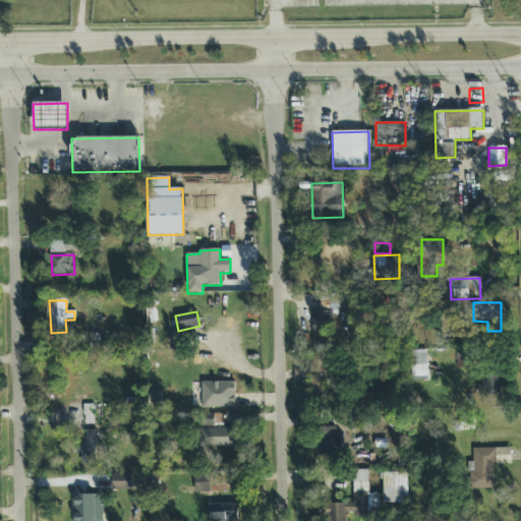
[(330,311),(312,311),(311,332),(330,333),(330,311)]
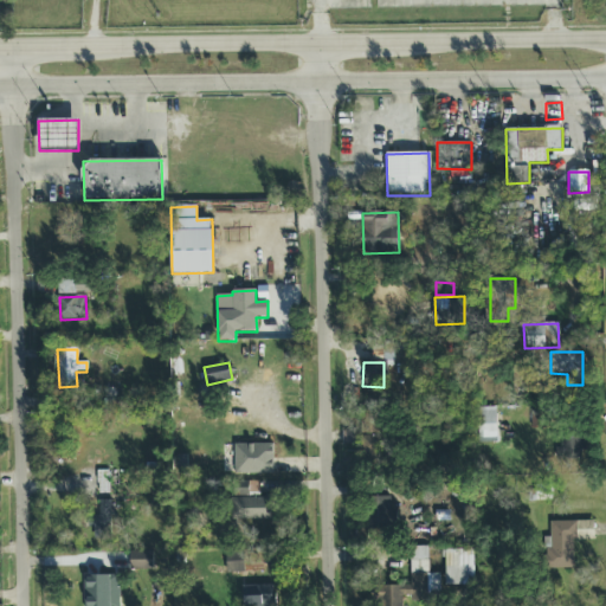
[(496,407),(477,408),(478,438),(496,438),(496,407)]
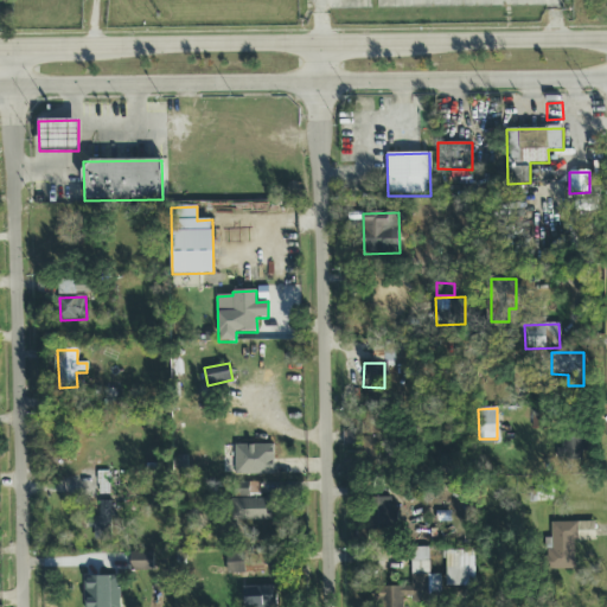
[(390,434),(390,411),(360,413),(360,435),(390,434)]
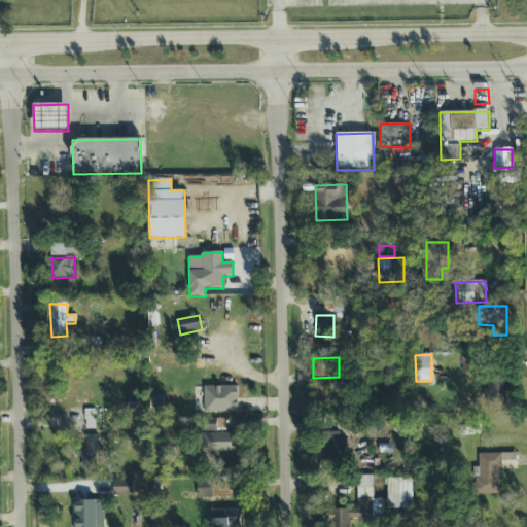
[(328,401),(328,388),(339,388),(339,380),(314,380),(313,401),(328,401)]
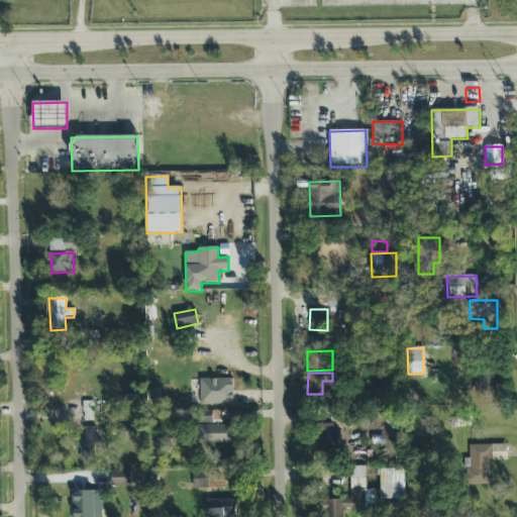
[(498,373),(479,374),(479,393),(499,392),(498,373)]
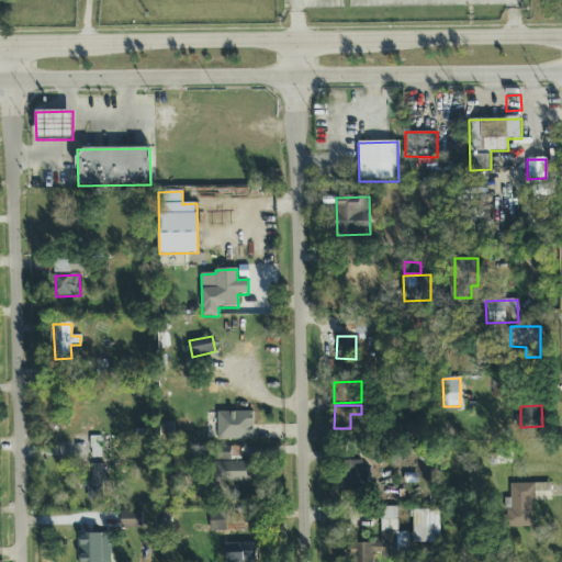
[(217,413),(218,440),(255,439),(254,412),(217,413)]
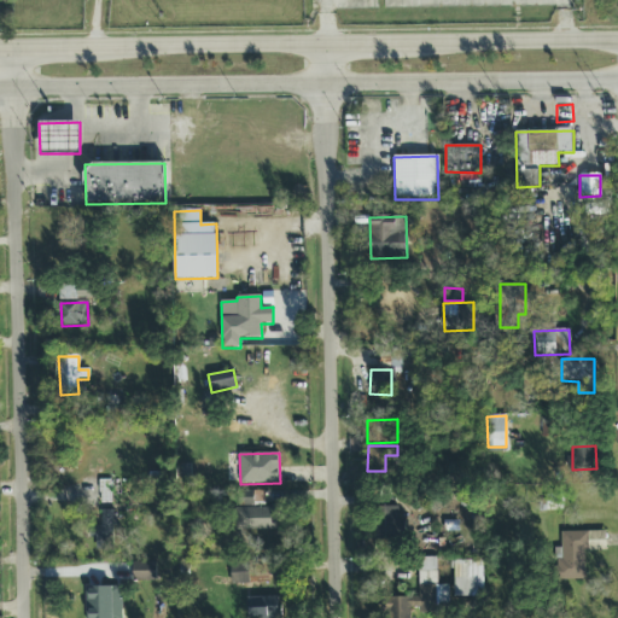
[(111,503),(111,481),(99,481),(98,503),(111,503)]
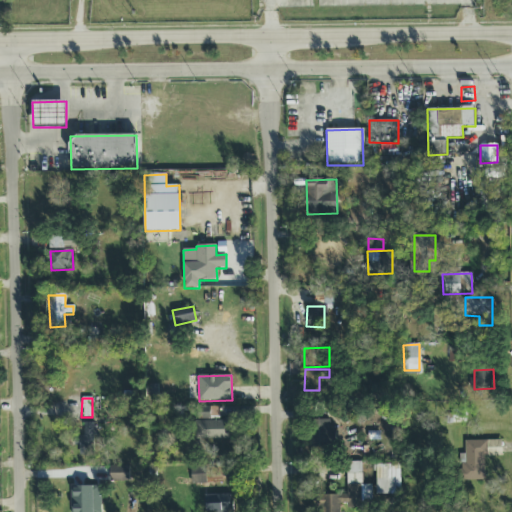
[(464,410),(452,411),(453,423),(464,423),(464,410)]
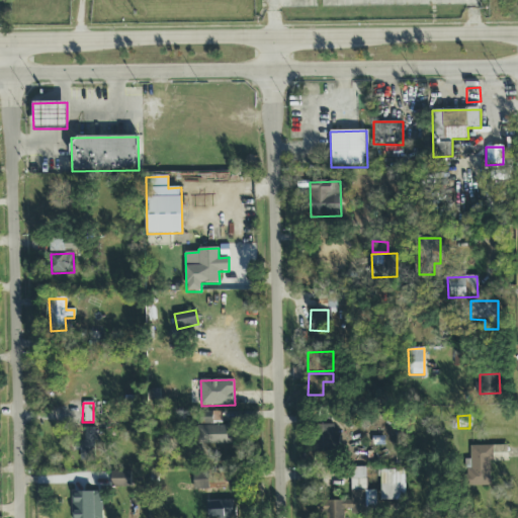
[(334,425),(314,425),(314,452),(335,452),(334,425)]
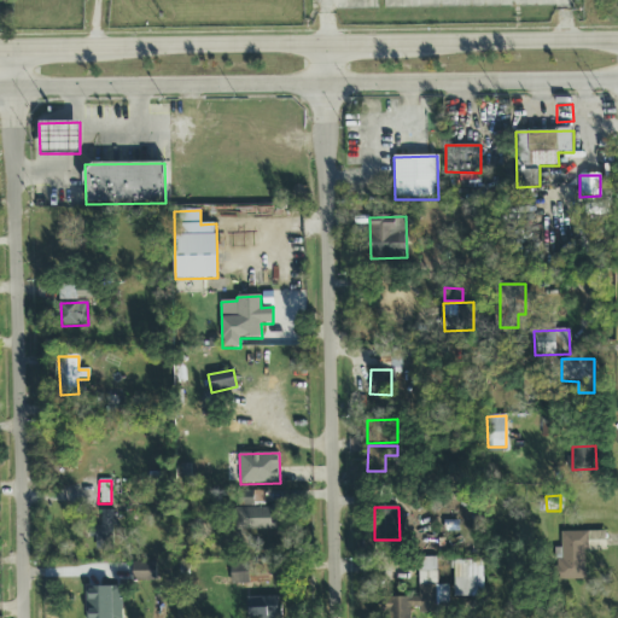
[(277,508),(240,508),(239,531),(275,531),(277,508)]
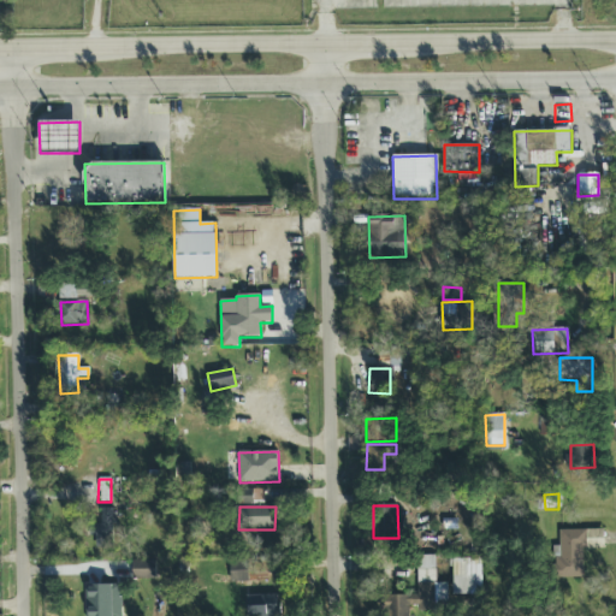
[(112,509),(100,509),(100,520),(89,521),(90,535),(95,535),(95,549),(113,549),(112,509)]
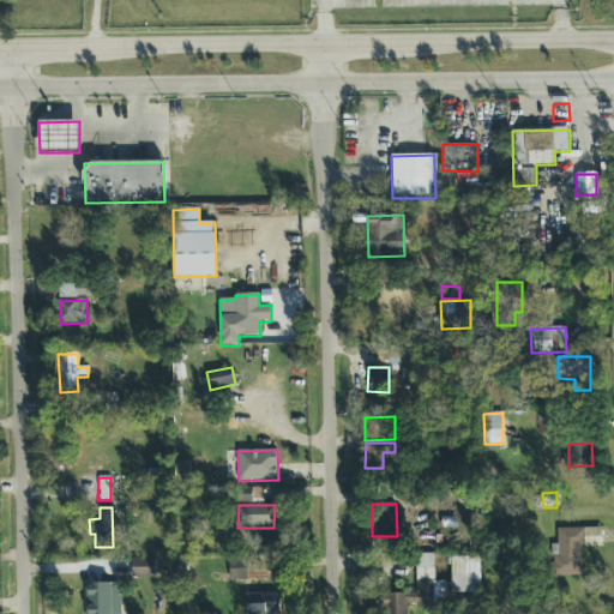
[(582,577),(581,548),(602,548),(602,529),(558,529),(558,577),(582,577)]
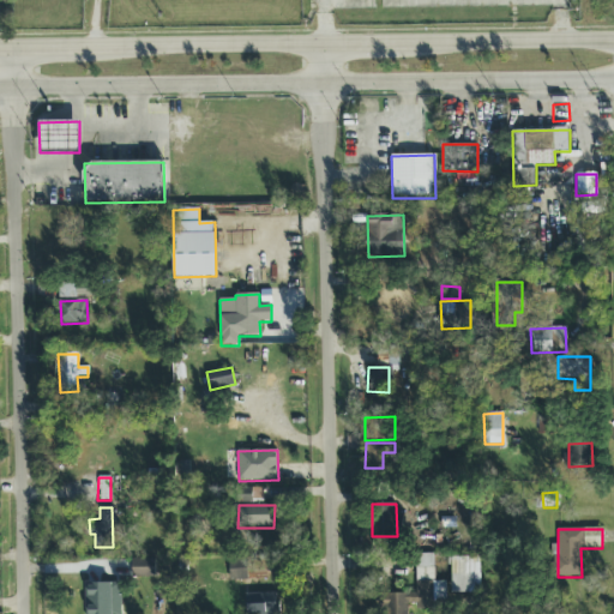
[(408,613),(408,608),(446,608),(445,582),(434,582),(433,554),(416,555),(416,594),(379,594),(379,609),(385,609),(385,613),(408,613)]
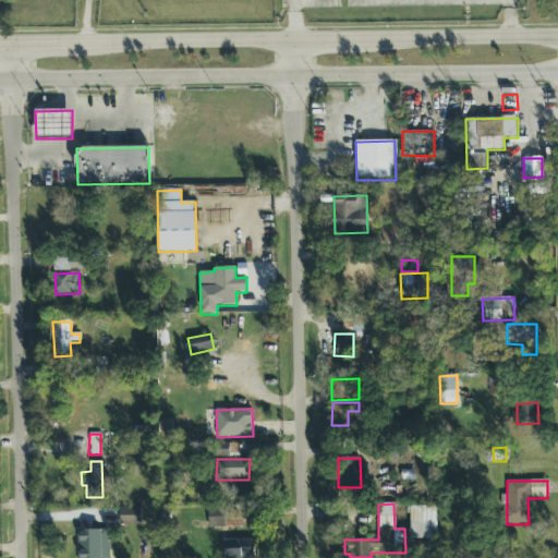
[(411,540),(436,538),(436,506),(410,507),(411,540)]
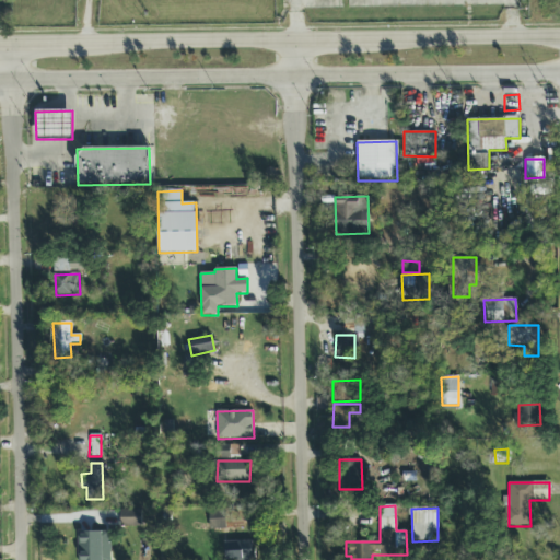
[(209,528),(243,529),(243,510),(209,509),(209,528)]
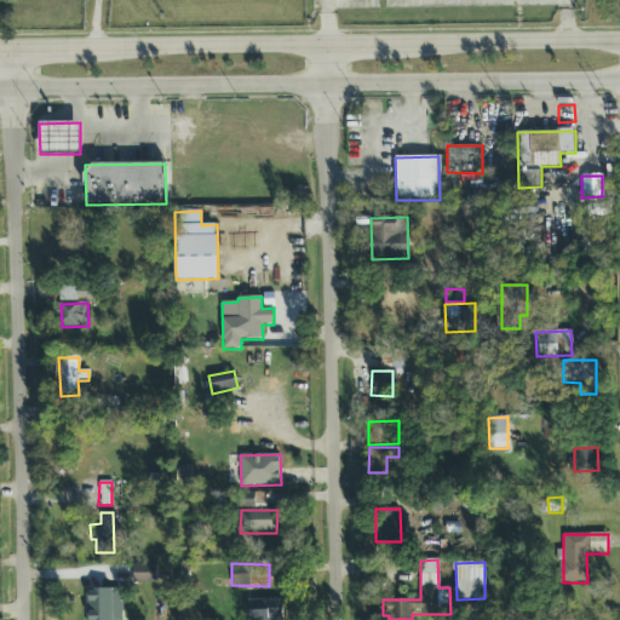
[(122,619),(122,589),(85,590),(85,619),(122,619)]
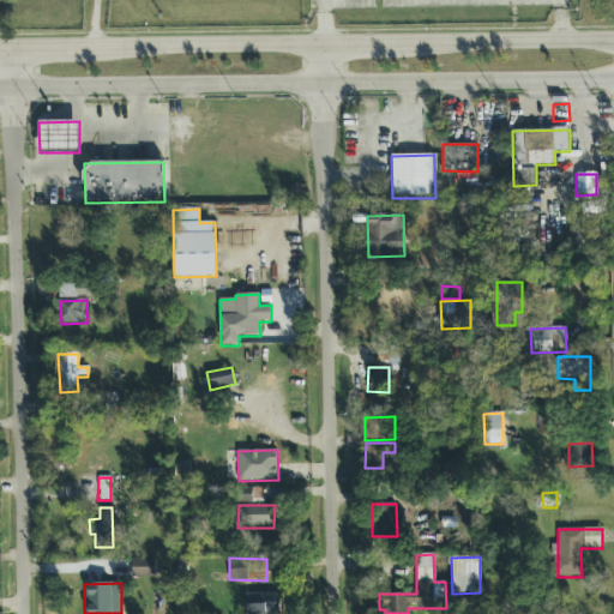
[(247,613),(258,613),(278,613),(278,594),(247,594),(247,613)]
